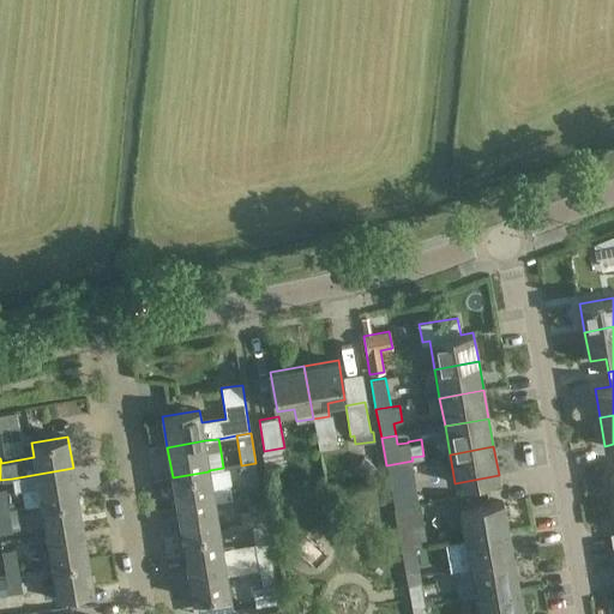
[(413,461),(386,465),(393,507),(420,503),(413,461)]
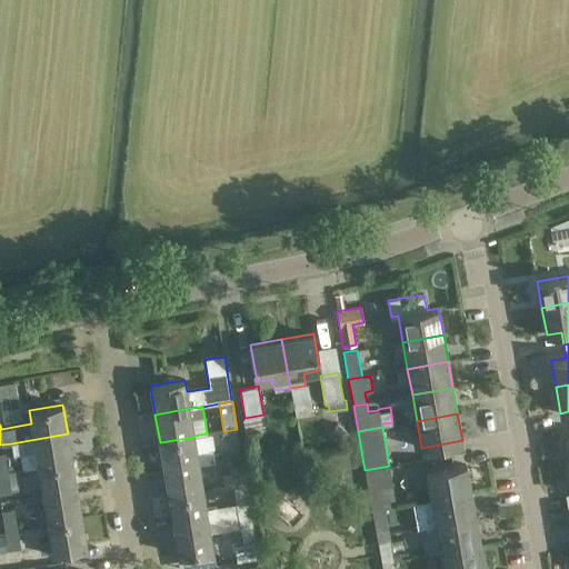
[(237,429),(223,431),(227,451),(240,449),(237,429)]
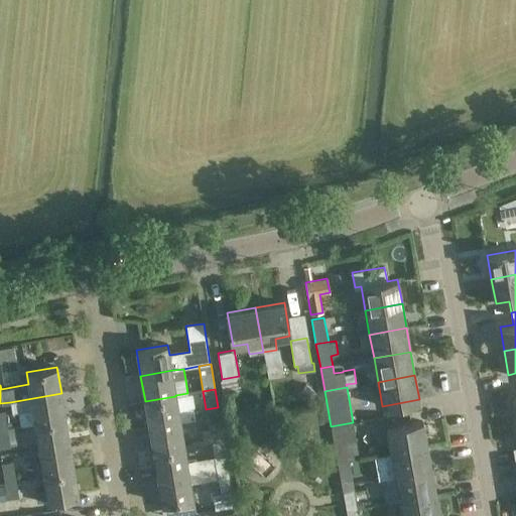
[(34,423),(34,424),(66,418),(61,393),(10,402),(12,412),(17,411),(20,425),(34,423)]
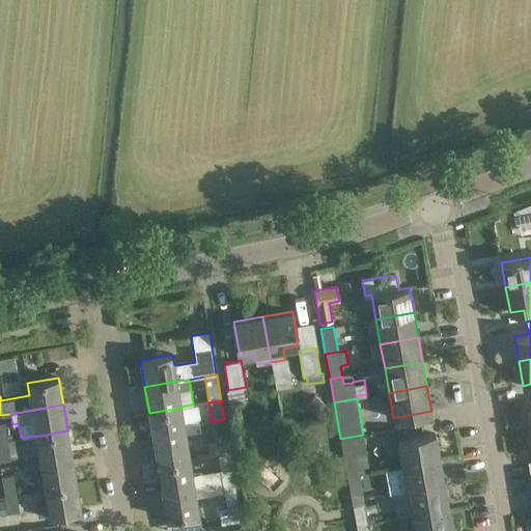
[(149,413),(154,439),(186,434),(186,432),(200,430),(198,419),(184,421),(180,408),(149,413)]
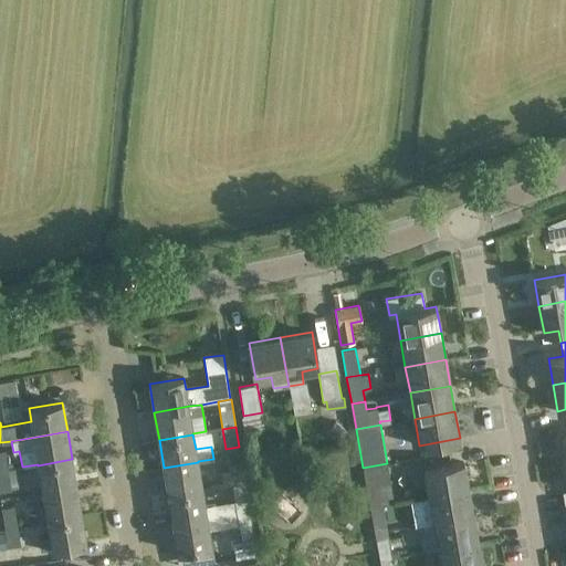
[(72,459),(38,465),(42,492),(76,486),(72,459)]
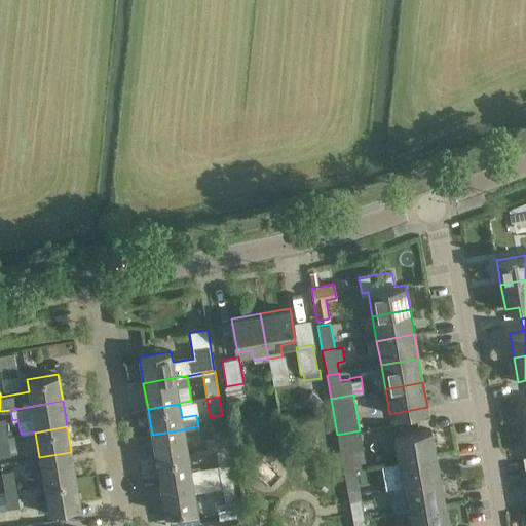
[(184,429),(152,435),(156,461),(188,455),(184,429)]
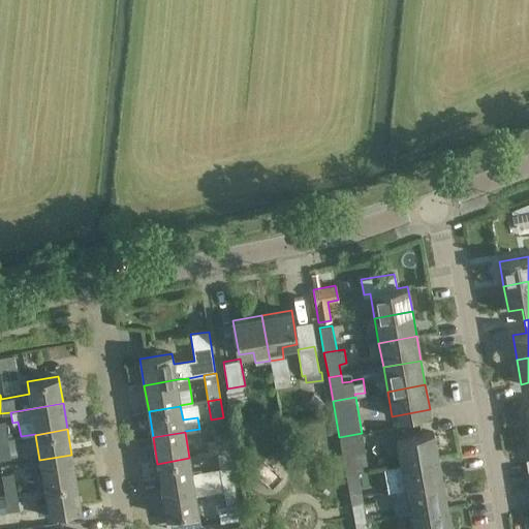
[(400,464),(438,458),(434,432),(396,439),(400,464)]
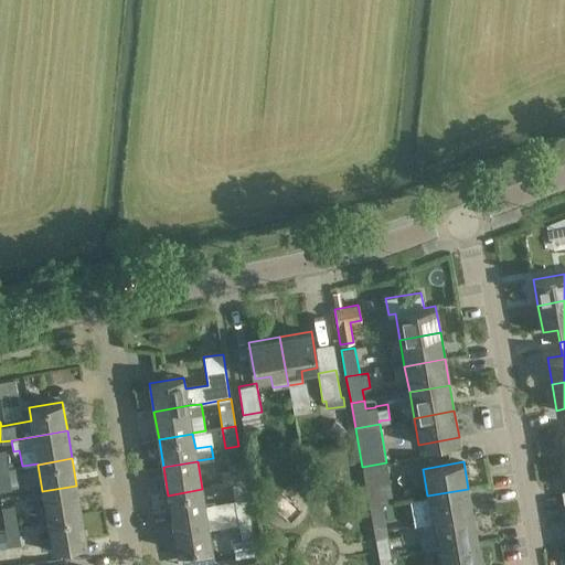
[(228,464),(232,484),(245,482),(242,462),(228,464)]
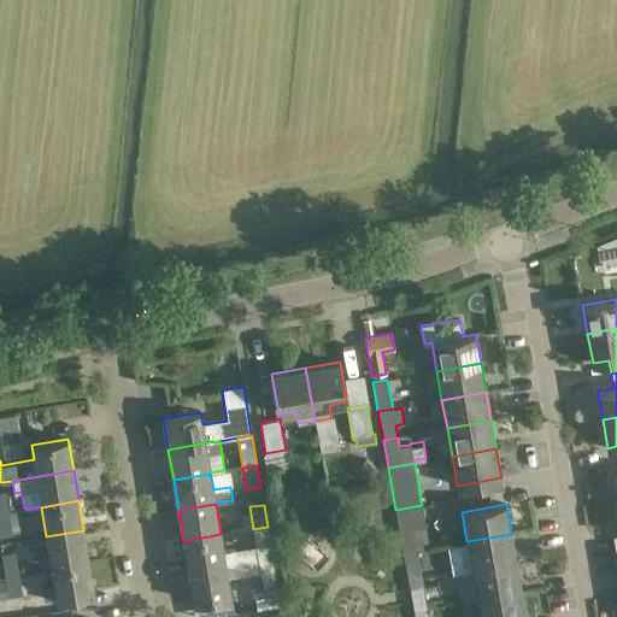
[(0,513),(0,535),(12,534),(12,532),(21,530),(18,510),(9,511),(9,512),(0,513)]
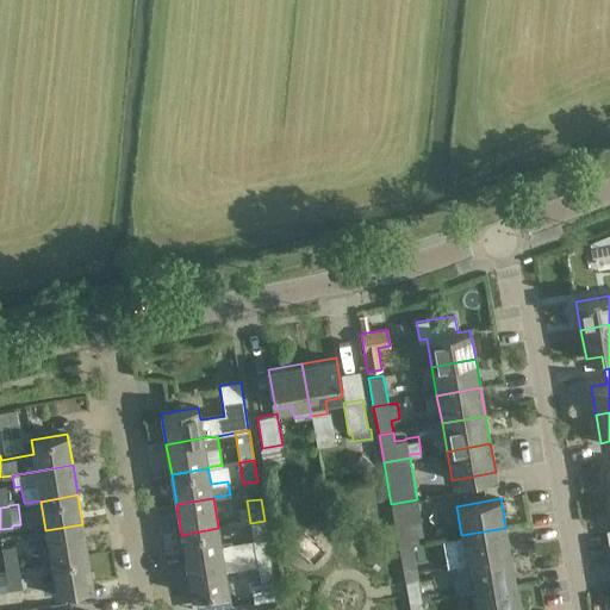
[(181,535),(186,565),(269,551),(265,521),(250,523),(253,540),(232,543),(221,546),(218,528),(181,535)]
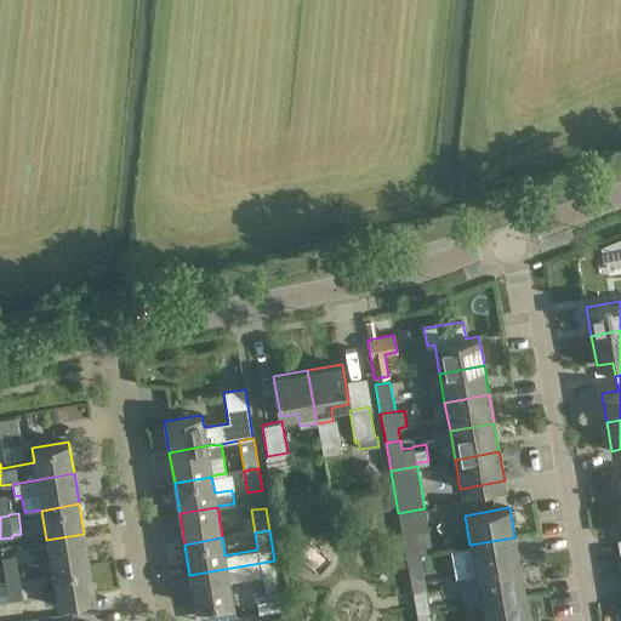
[(46,540),(51,570),(89,564),(84,534),(46,540)]
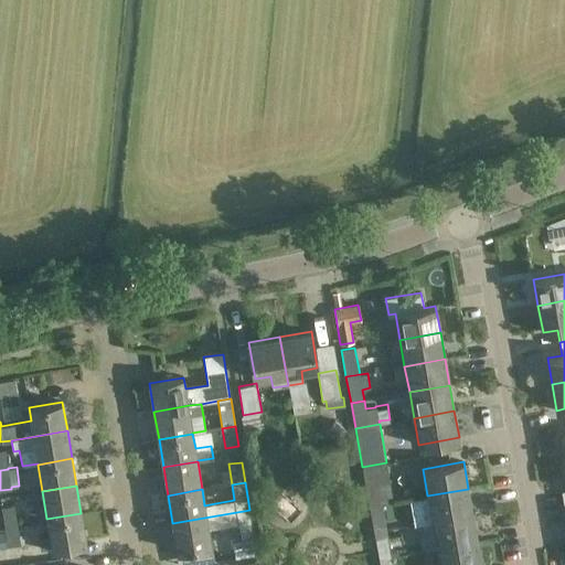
[(468,489),(427,496),(433,522),(472,515),(468,489)]
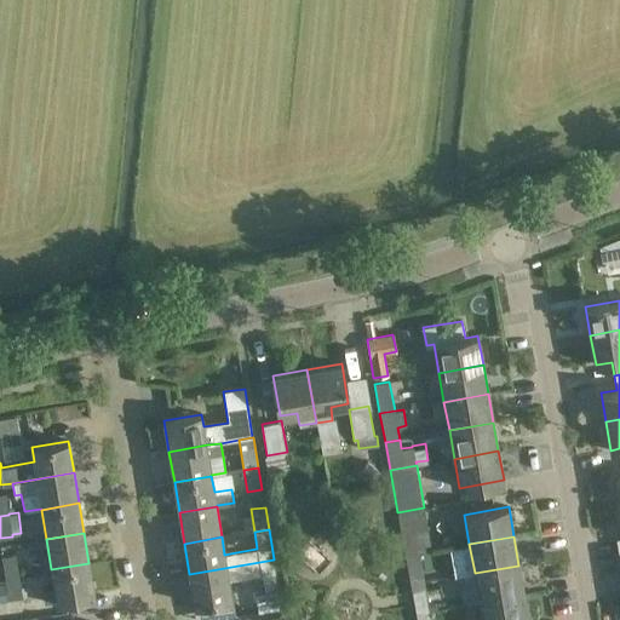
[(405,556),(409,585),(425,581),(423,573),(435,570),(431,551),(405,556)]
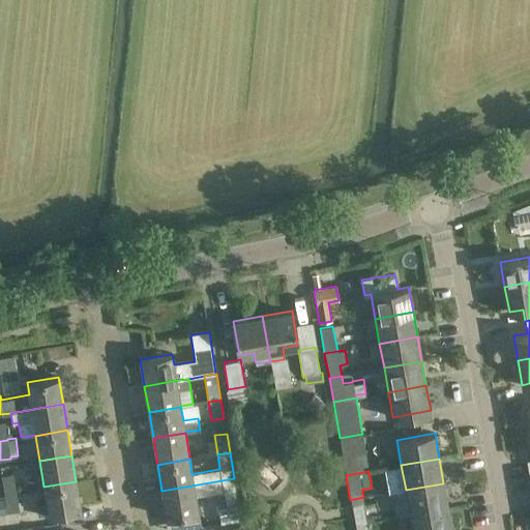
[(1,475),(4,494),(16,492),(12,474),(1,475)]
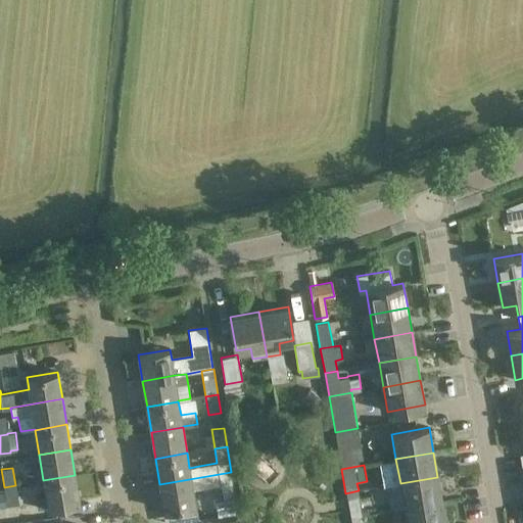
[(211,502),(215,516),(237,512),(231,472),(159,484),(163,510),(195,505),(193,489),(211,487),(214,501),(211,502)]
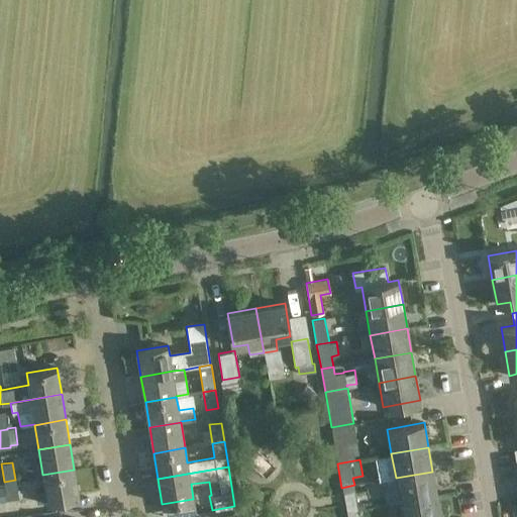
[(36,492),(38,502),(47,500),(47,501),(79,496),(74,470),(42,475),(45,490),(36,492)]
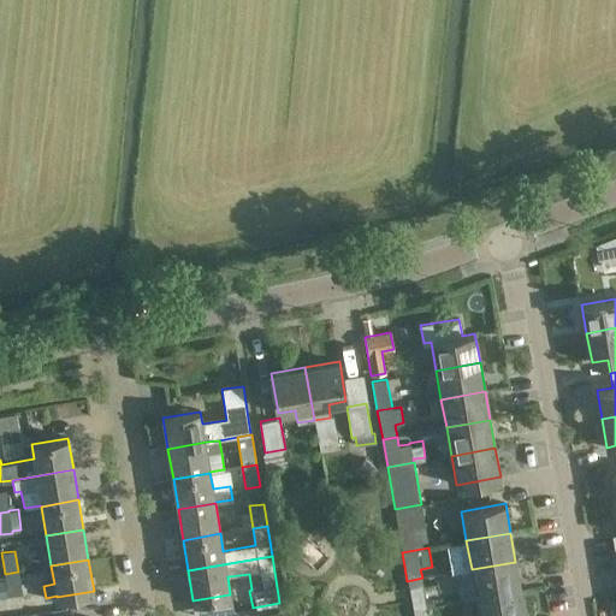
[(515,562),(472,569),(477,598),(520,590),(515,562)]
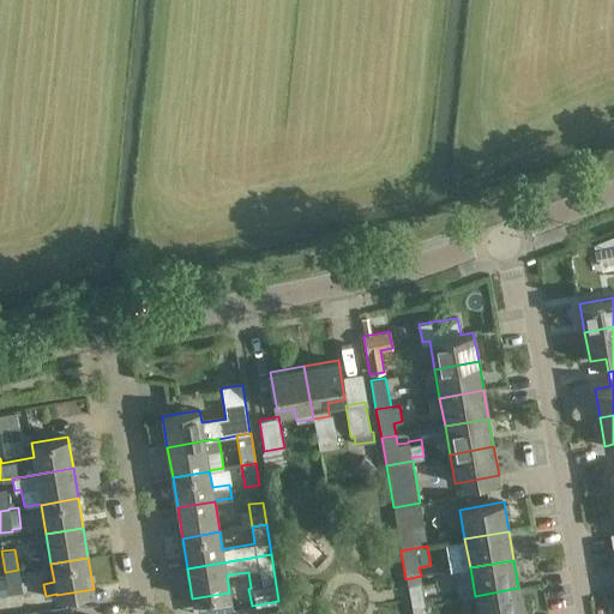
[(23,591),(18,570),(5,572),(8,594),(23,591)]
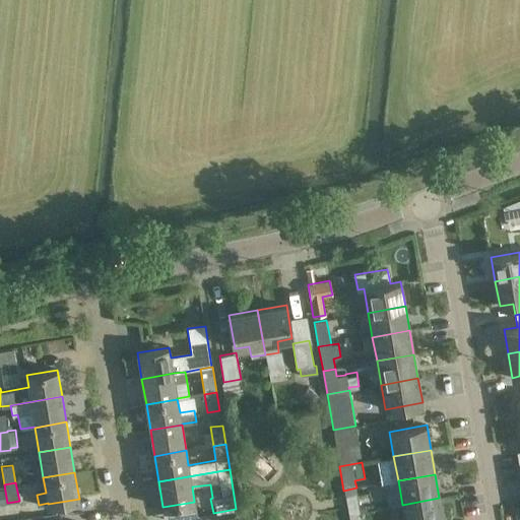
[(356,488),(343,491),(347,514),(361,512),(356,488)]
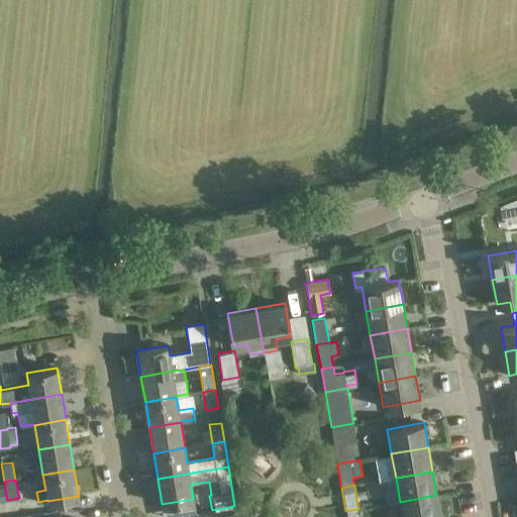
[(440,516),(436,495),(400,502),(402,516),(440,516)]
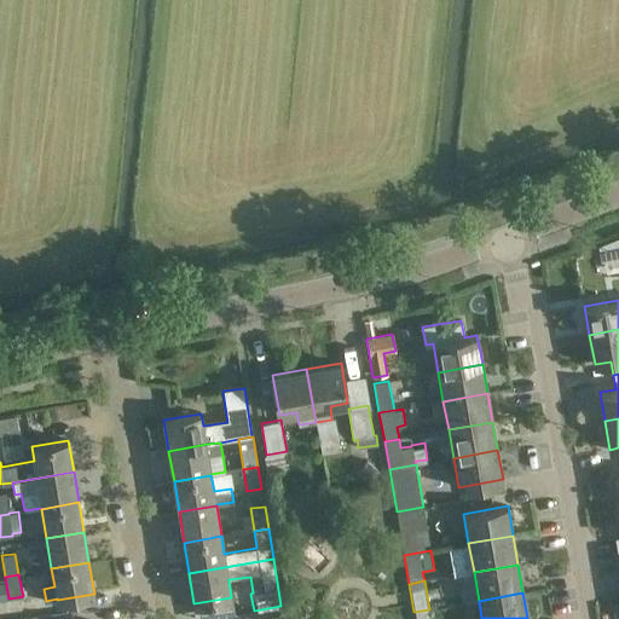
[(441,618),(439,607),(429,609),(414,612),(415,618),(441,618)]
